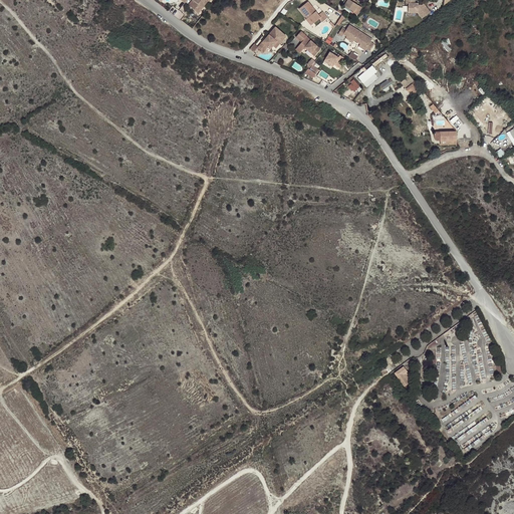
[(211,0),(195,0),(196,1),(192,7),(201,13),(209,1),(210,1),(211,0)]
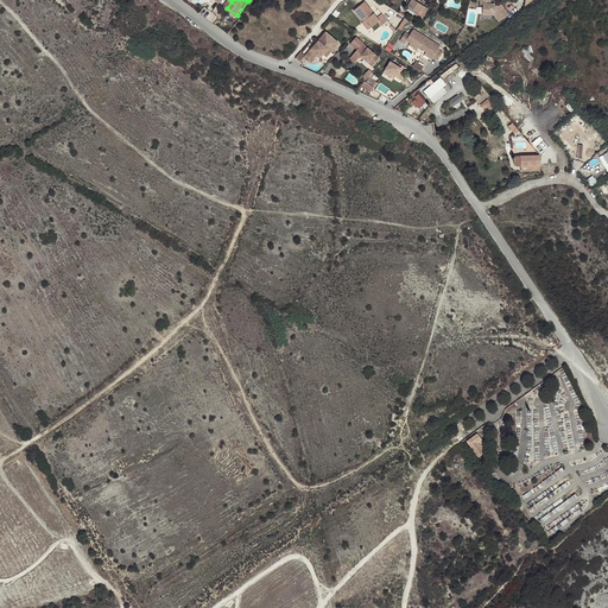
[(418,0),(411,0),(407,6),(419,13),(418,16),(423,18),(428,11),(423,8),(424,6),(418,2),(418,0)]
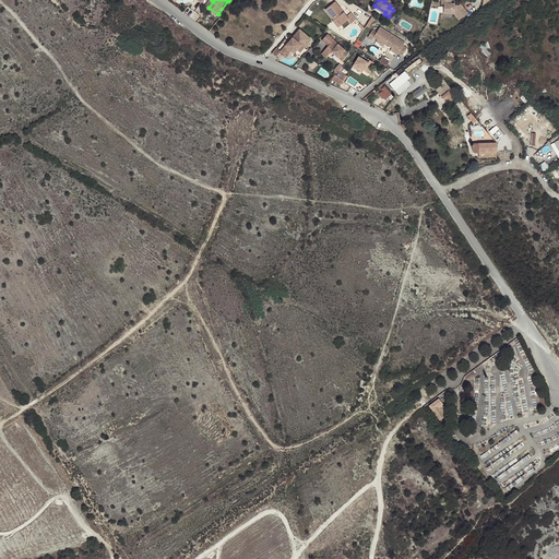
[(451,0),(442,0),(442,3),(445,3),(444,13),(455,14),(460,20),(468,13),(461,4),(459,6),(455,6),(452,6),(452,3),(451,3),(451,0)]
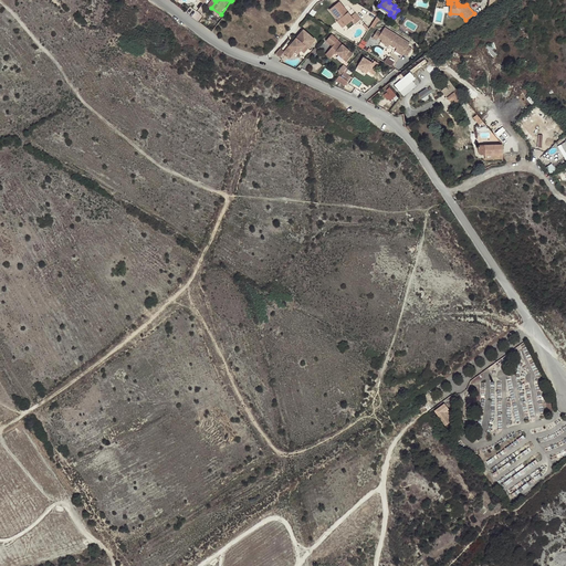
[(339,20),(345,27),(353,20),(355,24),(360,20),(355,13),(350,16),(339,2),(329,10),(338,21),(339,20)]
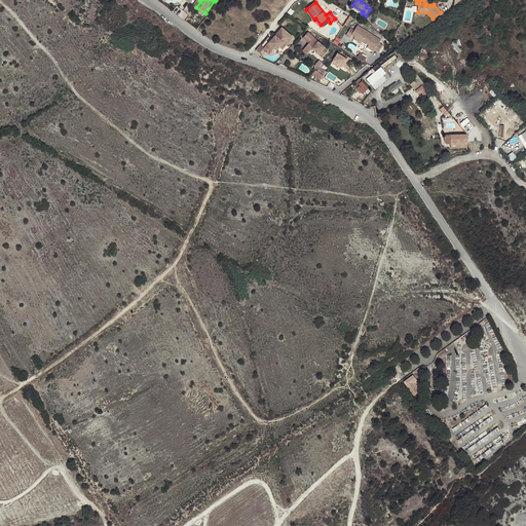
[(364,40),(368,33),(358,26),(354,31),(350,28),(346,36),(350,38),(351,37),(351,36),(351,35),(352,36),(355,38),(362,42),(363,41),(364,40)]
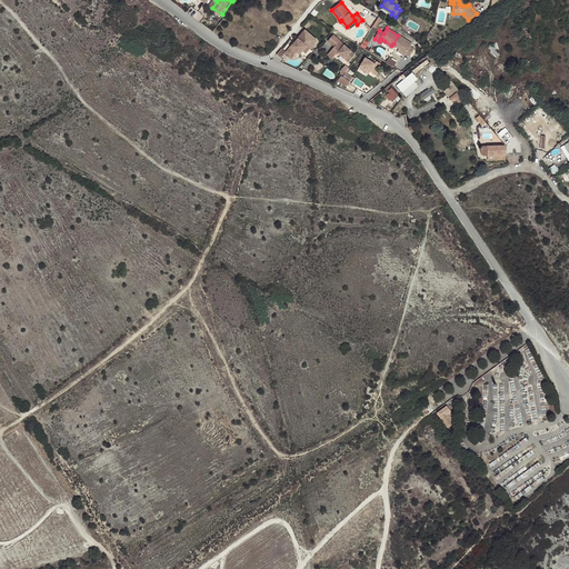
[(316,40),(303,30),(297,39),(297,40),(297,41),(298,41),(298,42),(297,45),(296,43),(295,43),(293,43),(285,55),(287,57),(288,58),(289,58),(291,59),(297,52),(299,55),(303,50),(300,48),(303,45),(306,47),(309,49),(316,40)]
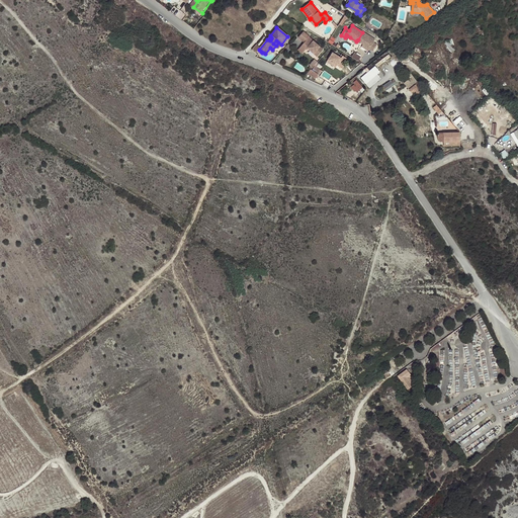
[(317,56),(322,50),(313,40),(314,39),(305,31),(298,38),(305,44),(298,51),(303,54),(307,49),(317,56)]
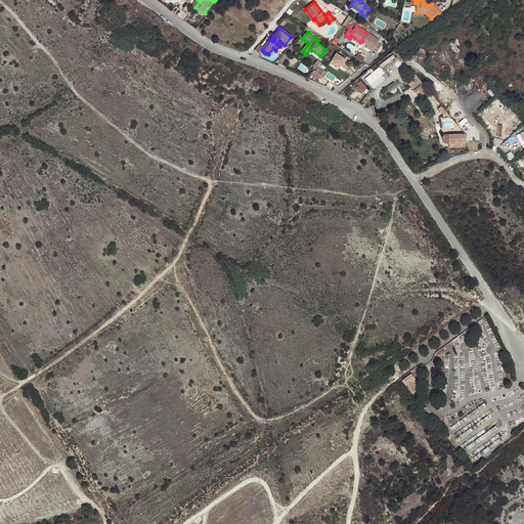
[(380,40),(366,33),(362,40),(361,41),(365,44),(367,42),(368,43),(367,45),(366,46),(373,49),(377,52),(382,45),(379,43),(380,40)]
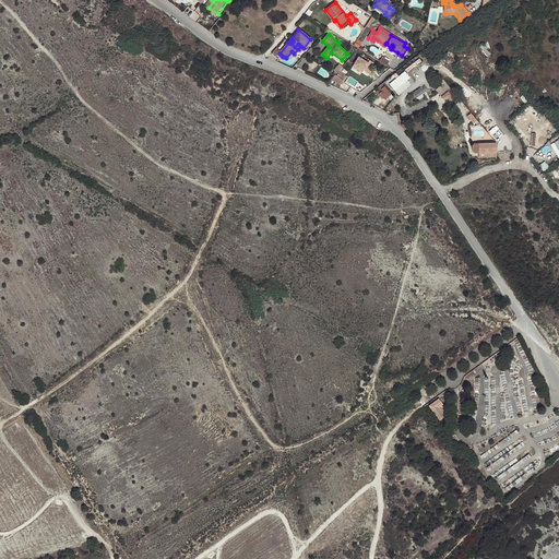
[(359,57),(354,64),(364,70),(368,73),(371,68),(373,63),(369,60),(368,62),(359,57)]
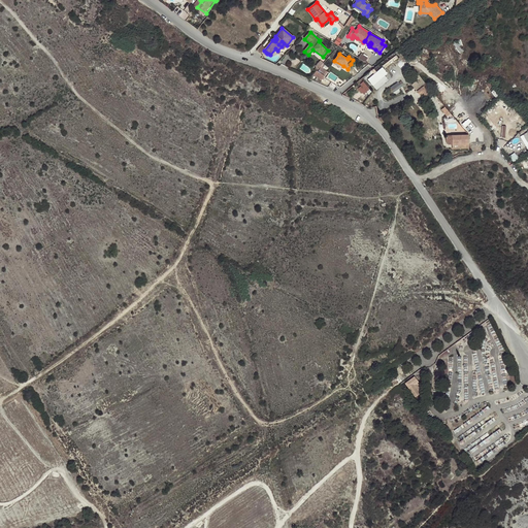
[(324,64),(320,60),(315,66),(319,69),(324,64)]
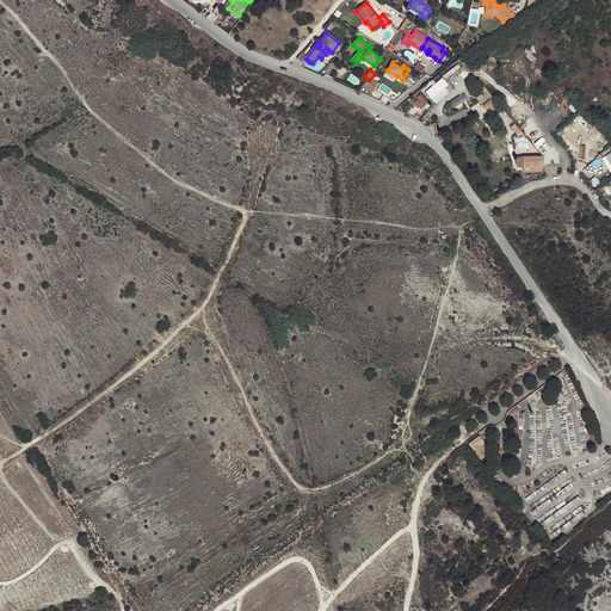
[(382,79),(375,74),(369,80),(363,87),(372,94),(382,79)]
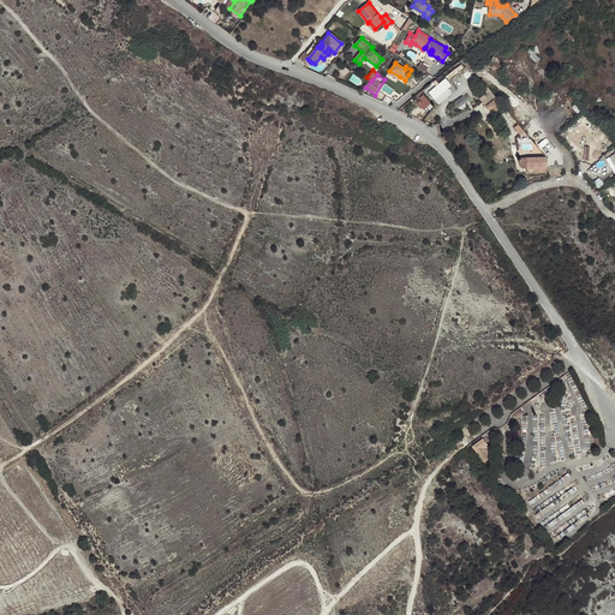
[(440,103),(455,93),(451,87),(454,84),(448,77),(430,91),(440,103)]
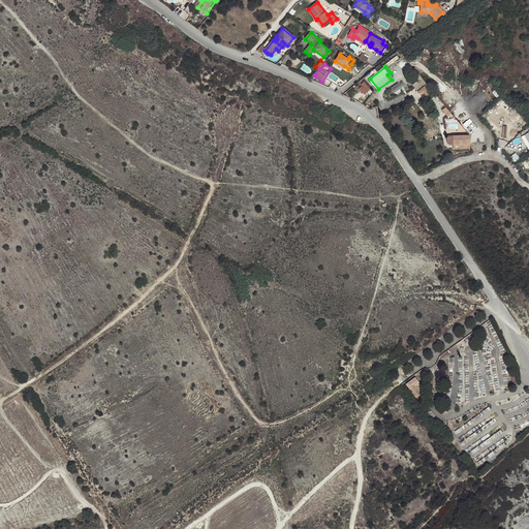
[(402,82),(391,90),(394,94),(405,86),(402,82)]
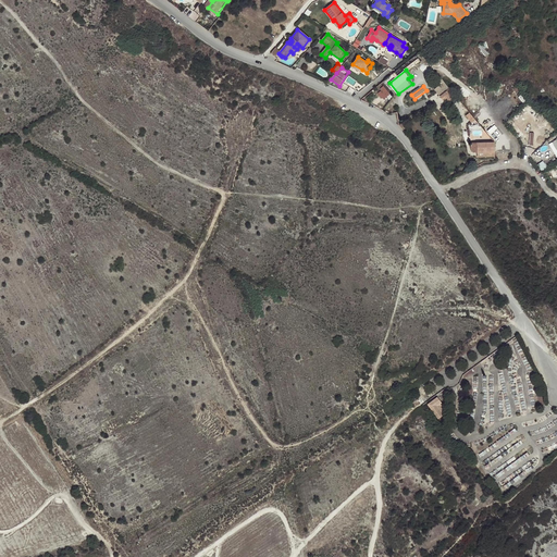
[(384,88),(378,94),(383,101),(390,96),(384,88)]
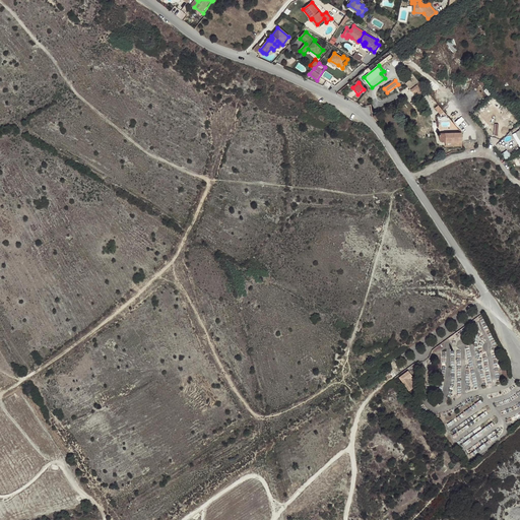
[(419,82),(418,84),(410,89),(416,98),(423,91),(428,91),(419,82)]
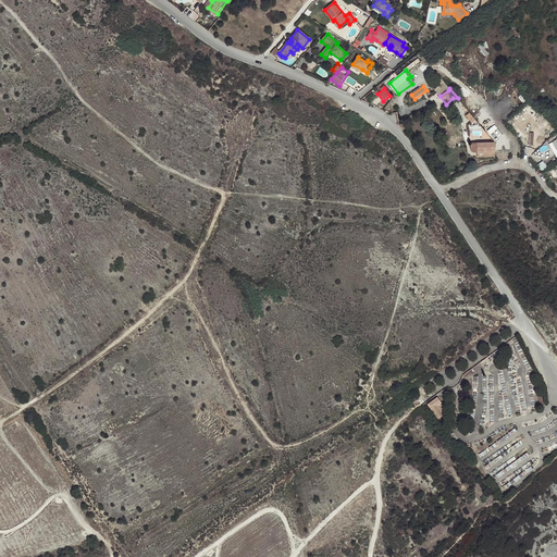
[(522,123),(536,109),(531,103),(517,118),(522,123)]
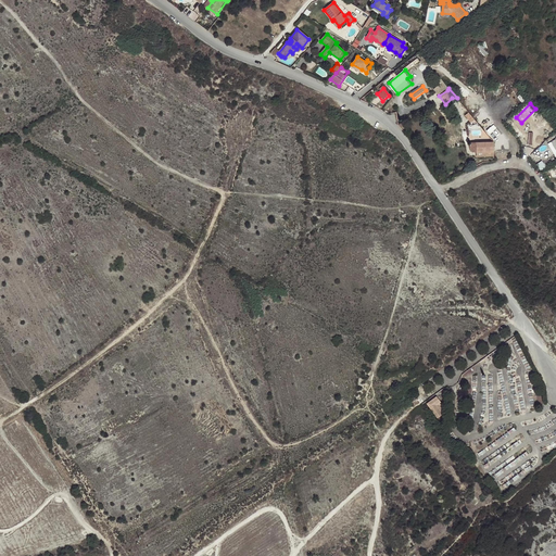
[(538,109),(531,115),(536,119),(542,114),(538,109)]
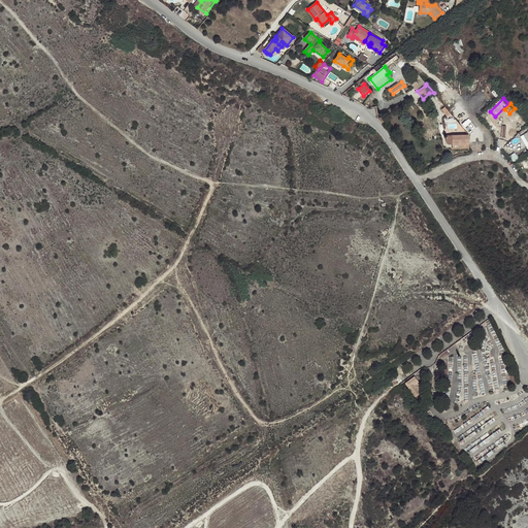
[(451,113),(446,107),(441,109),(448,117),(451,113)]
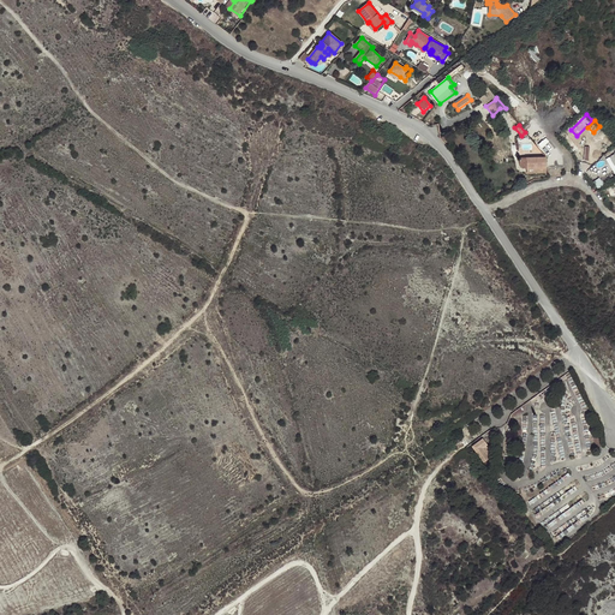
[(603,132),(595,143),(604,153),(614,141),(603,132)]
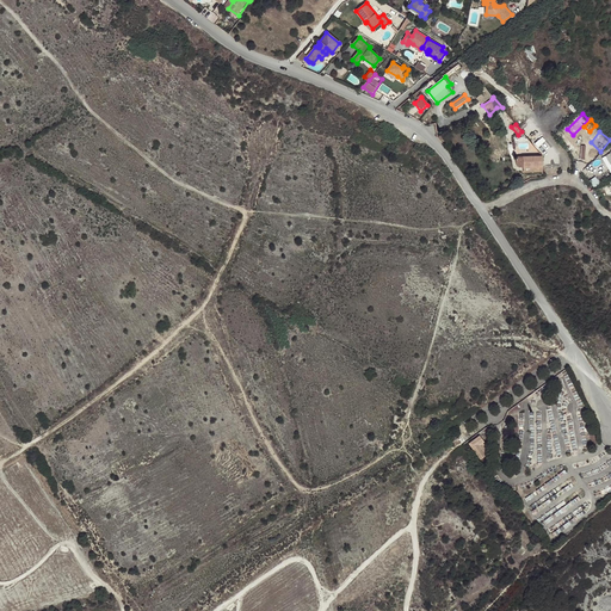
[(543,158),(543,156),(517,156),(517,160),(517,164),(517,166),(518,167),(519,167),(524,167),(543,167),(543,158)]
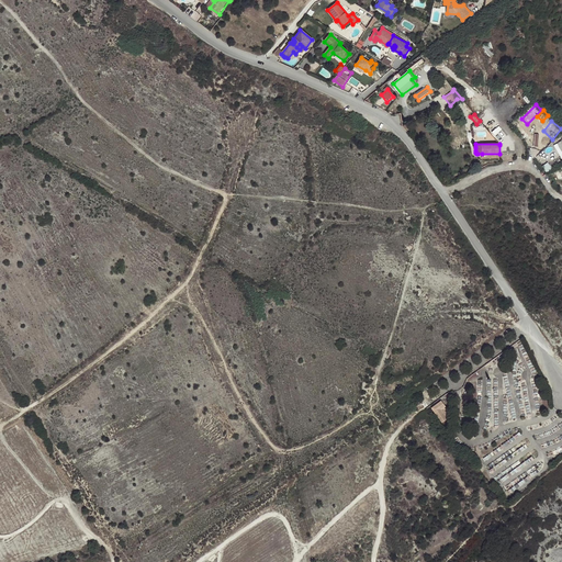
[(440,409),(446,406),(441,401),(431,407),(442,423),(448,418),(440,409)]
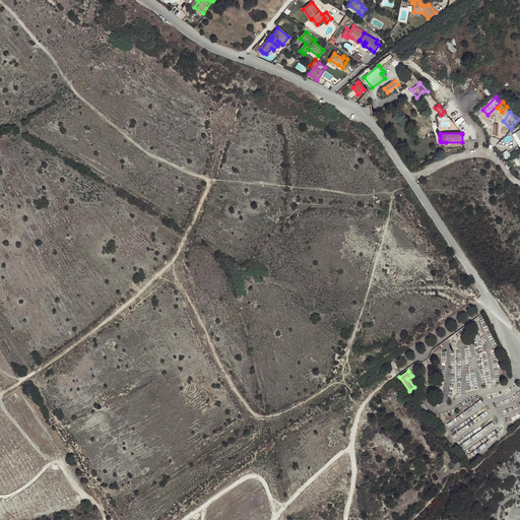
[(413,378),(412,376),(407,379),(414,387),(416,386),(411,379),(413,378)]
